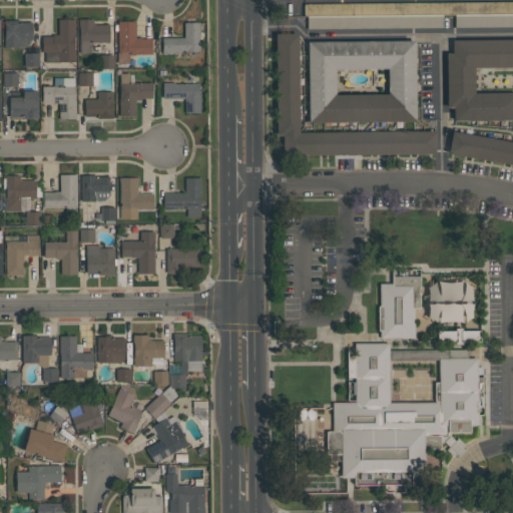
[(512,1),(304,4),(304,14),(384,13),(385,25),(391,25),(391,14),(512,12),(512,1)]
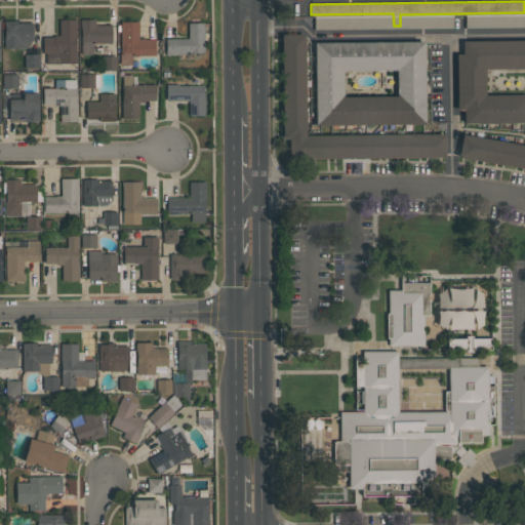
[(452,28),(452,15),(434,15),(434,28),(452,28)]
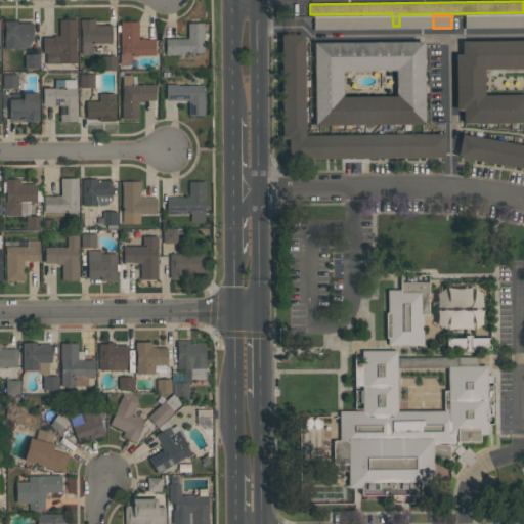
[(32,23),(33,43),(26,43),(27,47),(4,49),(3,38),(5,38),(4,27),(3,20),(19,19),(19,24),(32,23)]
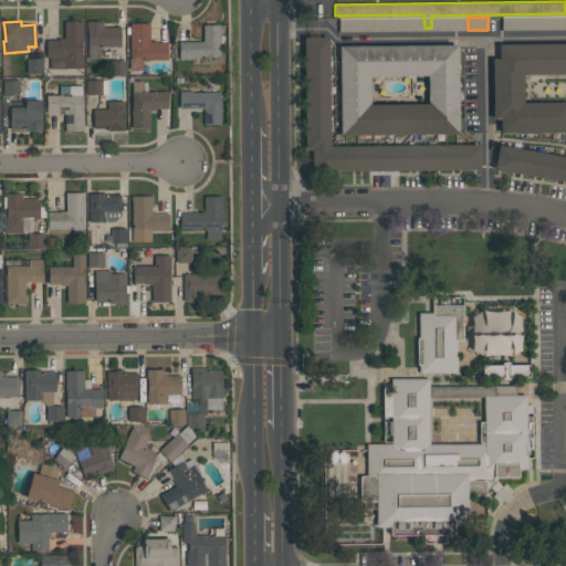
[(49,69),(49,58),(45,58),(45,40),(58,40),(58,39),(64,39),(64,21),(82,21),(82,39),(81,39),(81,54),(82,54),(82,67),(64,67),(64,69),(49,69)]
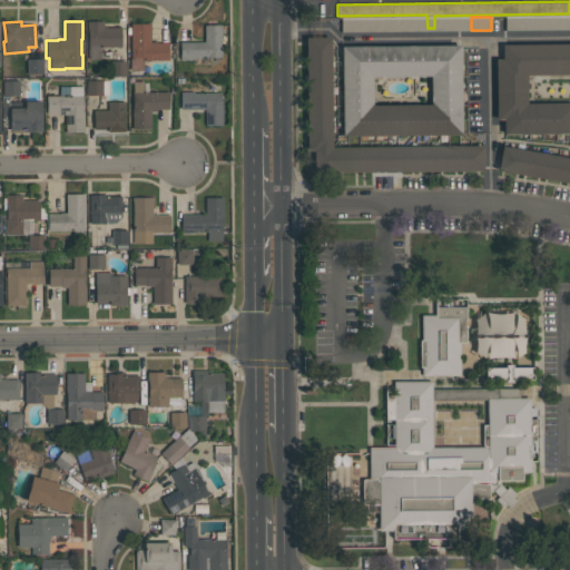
[(120,46),(100,46),(100,59),(88,59),(88,30),(87,30),(87,21),(102,21),(102,27),(106,27),(115,27),(115,26),(120,26),(120,46)]
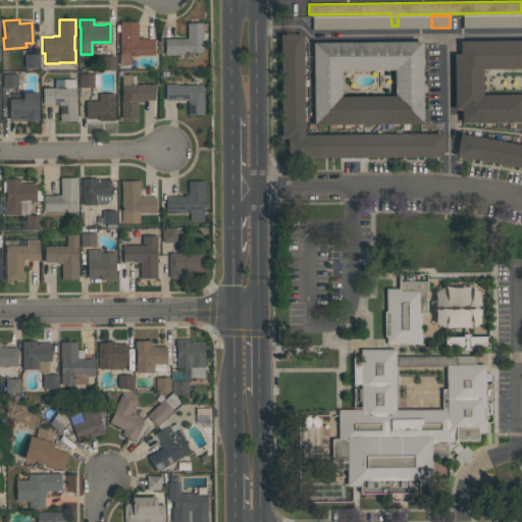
[(119,64),(118,53),(119,53),(119,21),(137,21),(137,38),(143,38),(143,39),(154,39),(154,55),(131,55),(131,63),(119,64)]
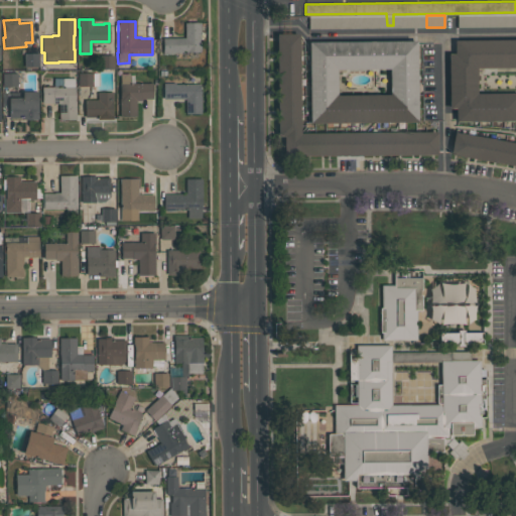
[(200,22),(201,52),(174,52),(174,53),(162,53),(162,38),(184,37),(184,22),(200,22)]
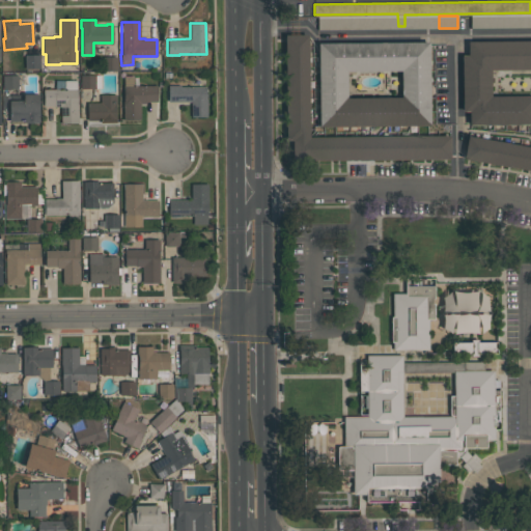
[(285,140),(284,34),(308,34),(308,137),(449,136),(449,159),(291,160),(291,140),(285,140)]
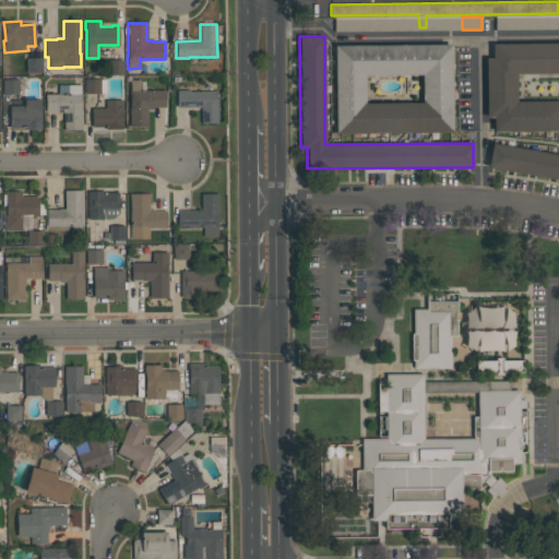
[(558,43),(558,73),(515,73),(516,102),(558,102),(558,131),(494,131),(494,117),(486,118),(485,58),(491,58),(491,44),(558,43)]
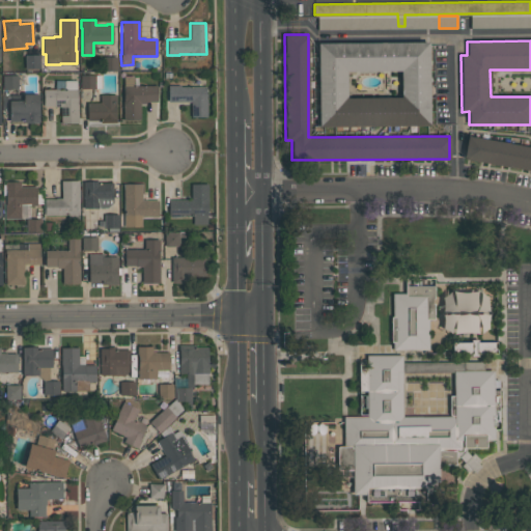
[(318,127),(317,44),(428,43),(429,126),(318,127)]
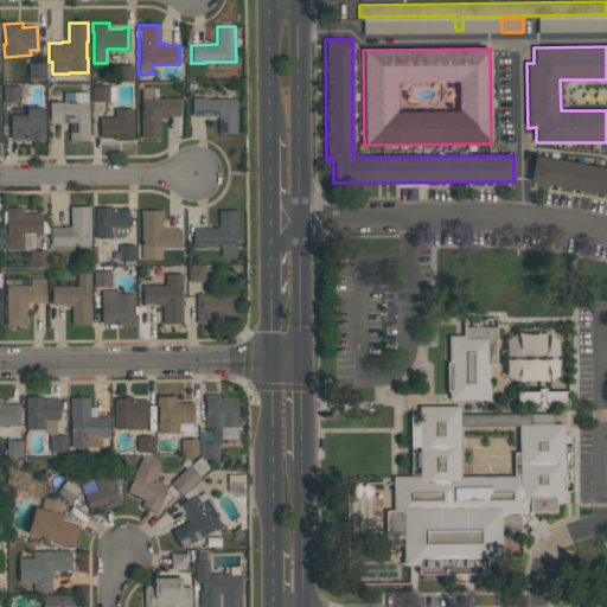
[(29,78),(29,63),(45,62),(45,78),(29,78)]
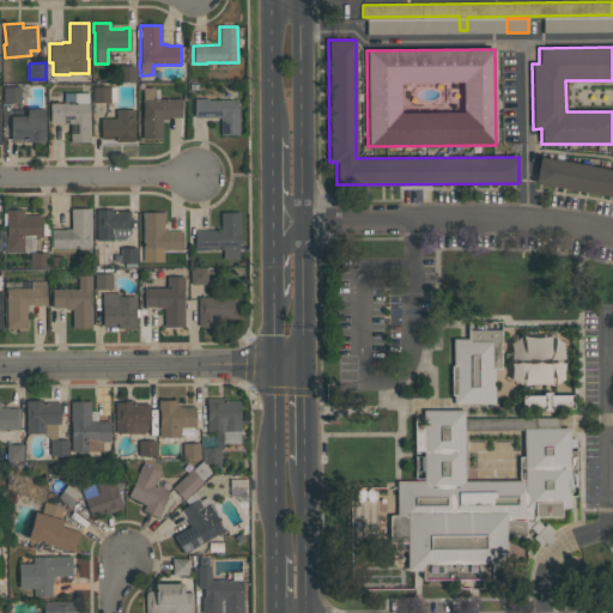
[(135,82),(119,82),(119,66),(135,66),(135,82)]
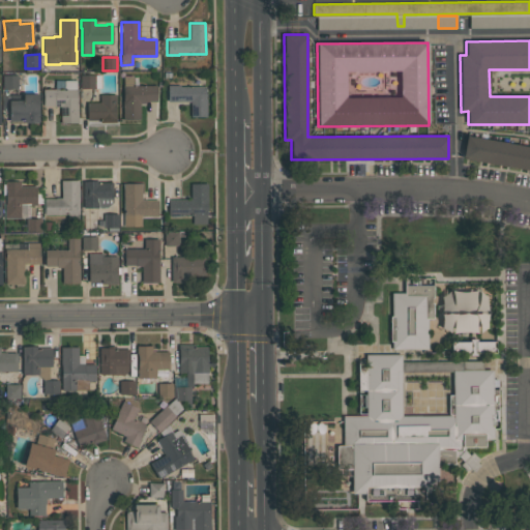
[(2,89),(2,75),(18,76),(18,89),(2,89)]
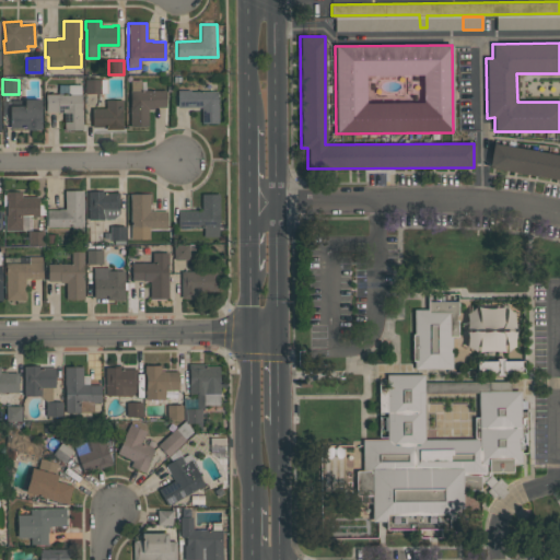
[(100,93),(84,93),(84,79),(101,79),(106,79),(106,92),(100,92),(100,93)]
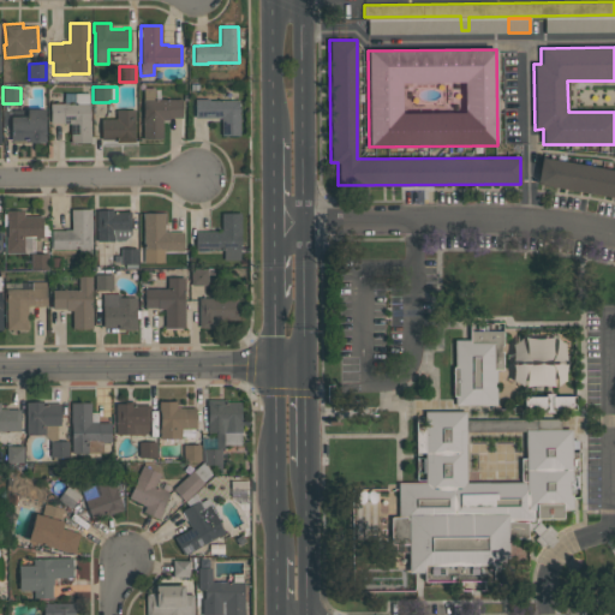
[(143,88),(154,88),(154,100),(180,100),(180,117),(168,117),(168,119),(162,119),(162,138),(143,138),(142,99),(143,99),(143,88)]
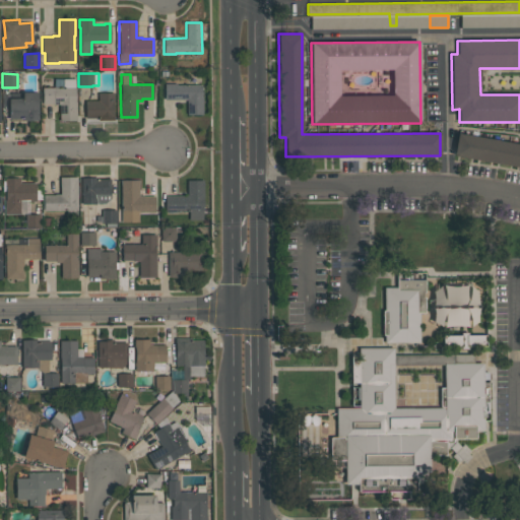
[(75,79),(75,87),(76,87),(76,121),(59,121),(59,105),(53,105),(53,104),(43,104),(43,87),(54,87),(54,79),(75,79)]
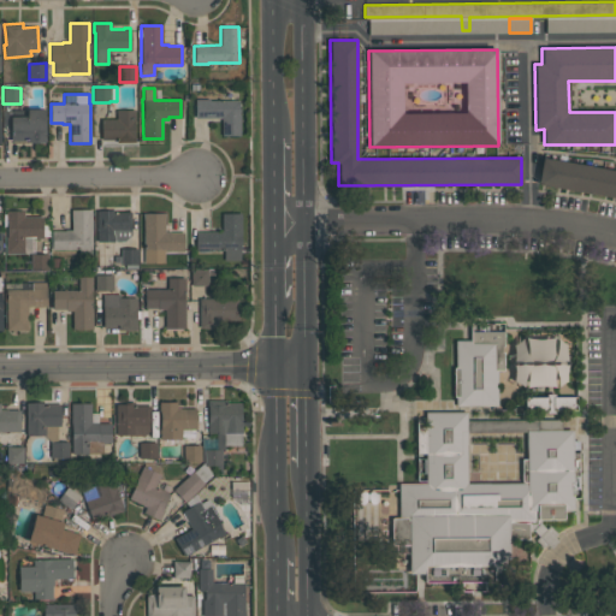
[(195,118),(195,99),(209,99),(209,100),(238,100),(238,114),(240,114),(240,135),(221,136),(221,118),(195,118)]
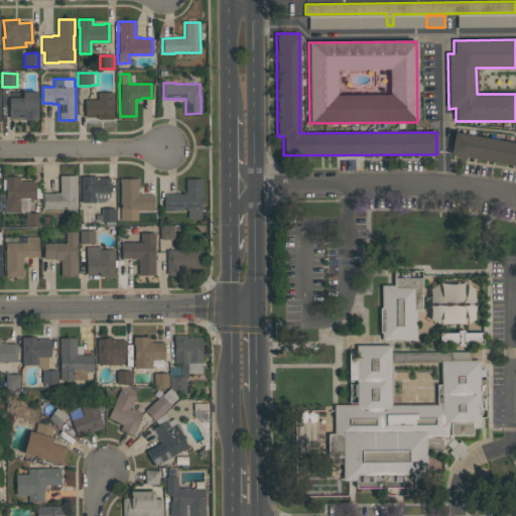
[(37,91),(38,119),(19,119),(19,118),(9,118),(8,98),(22,97),(22,91),(37,91)]
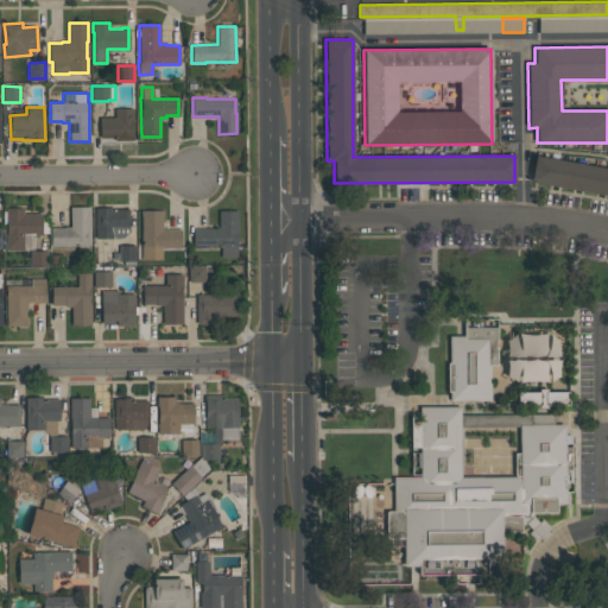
[(133,140),(114,140),(114,138),(100,138),(100,118),(114,116),(114,108),(133,108),(133,120),(132,120),(132,135),(133,135),(133,140)]
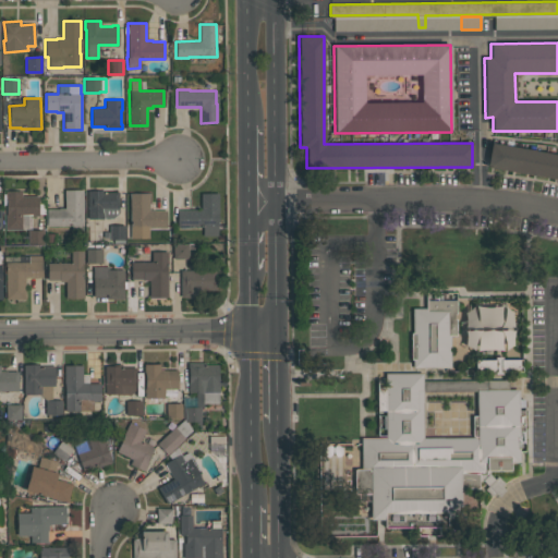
[(490,143),(557,154),(557,179),(487,166),(490,143)]
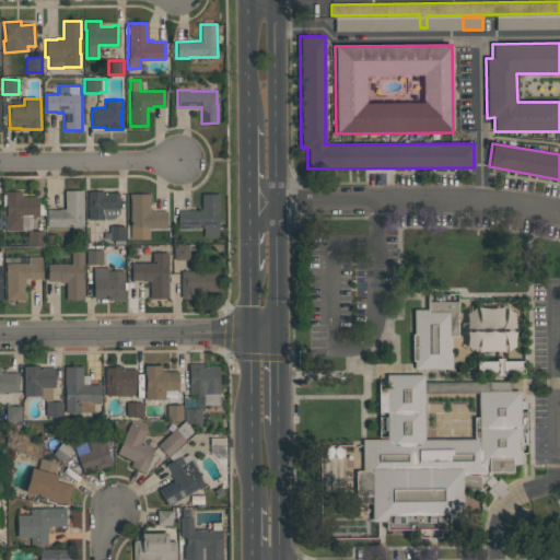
[(47,226),(47,210),(59,210),(59,209),(65,209),(65,190),(83,190),(83,226),(47,226)]
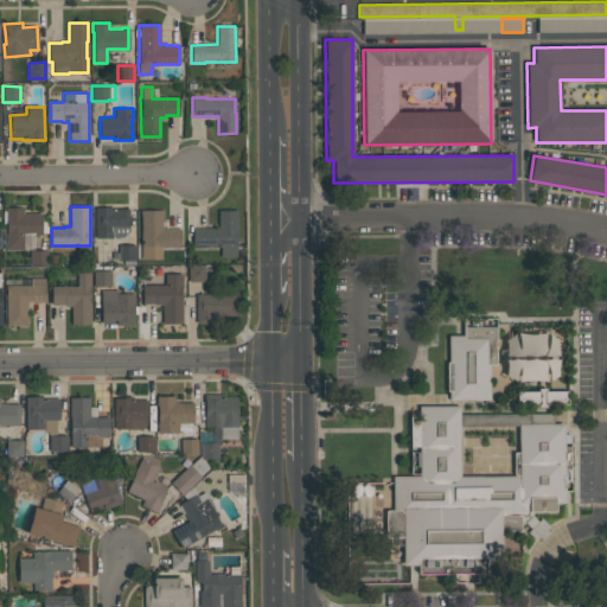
[(24,208),(24,213),(42,212),(42,235),(33,235),(33,234),(23,234),(24,249),(6,250),(6,234),(7,234),(6,218),(5,218),(5,208),(24,208)]
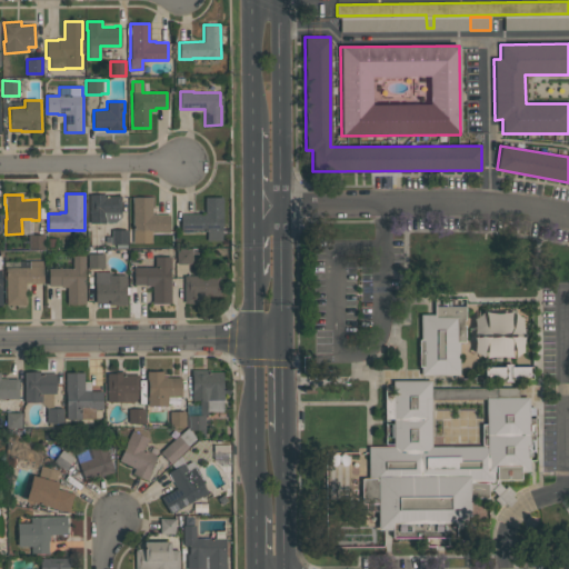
[(120,196),(121,218),(115,223),(89,223),(89,213),(88,213),(88,210),(89,210),(89,195),(105,195),(105,196),(120,196)]
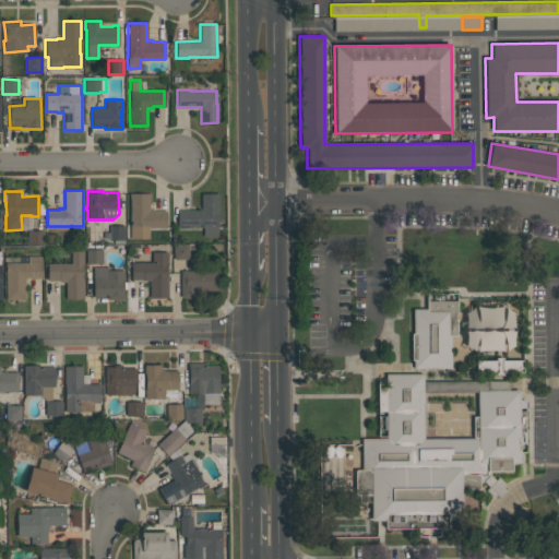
[(150,193),(150,210),(154,210),(154,211),(166,211),(167,228),(149,228),(149,239),(131,239),(130,193),(150,193)]
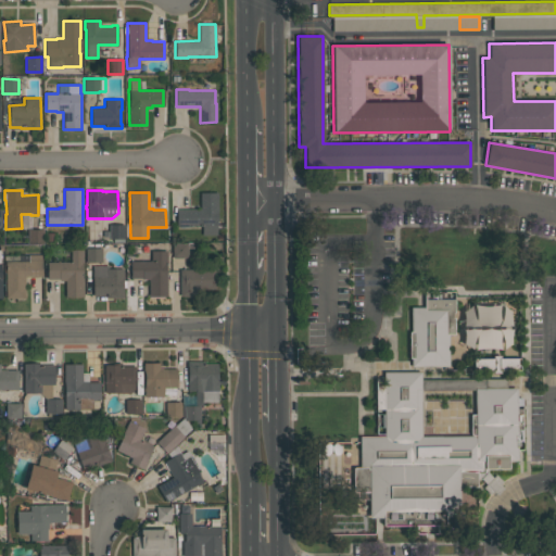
[(217,192),(217,225),(216,225),(216,235),(202,235),(202,226),(190,226),(190,227),(176,227),(176,209),(200,209),(200,192),(217,192)]
